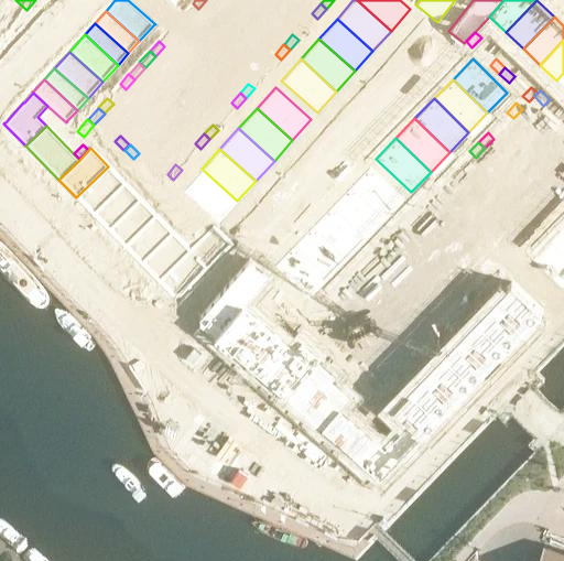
[(370,164),(350,185),(384,218),(404,198),(370,164)]
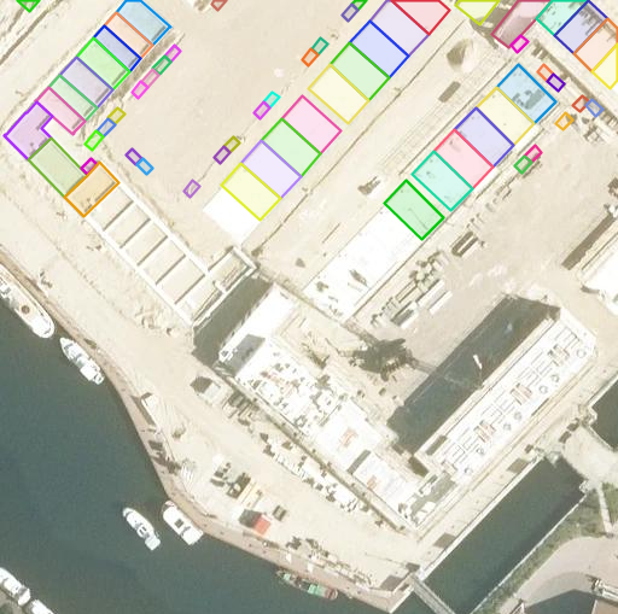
[(118,182),(83,216),(101,234),(136,200),(118,182)]
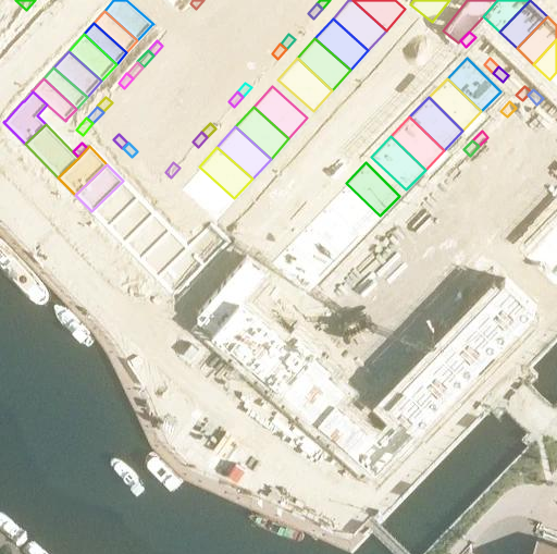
[(199,167),(181,187),(215,220),(234,198),(199,167)]
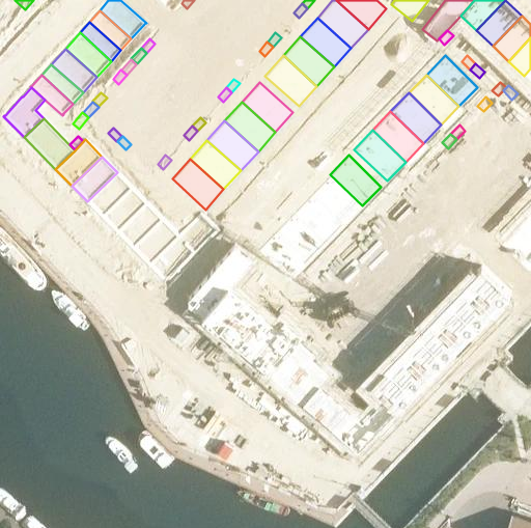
[(141,161),(136,167),(145,174),(150,169),(141,161)]
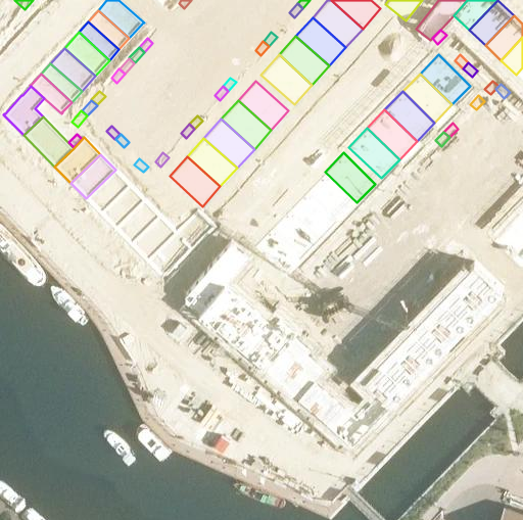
[(417,159),(409,169),(414,174),(423,164),(417,159)]
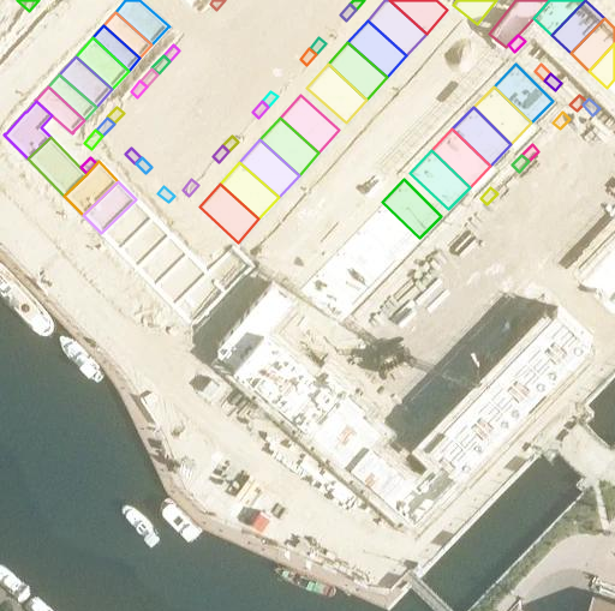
[(174,196),(168,203),(178,211),(184,205),(174,196)]
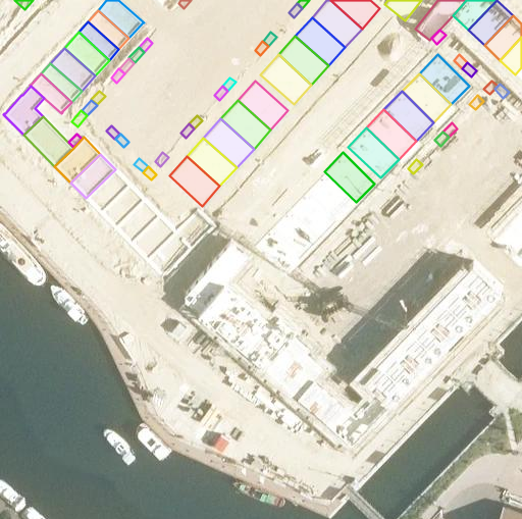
[(413,173),(408,168),(399,176),(405,182),(413,173)]
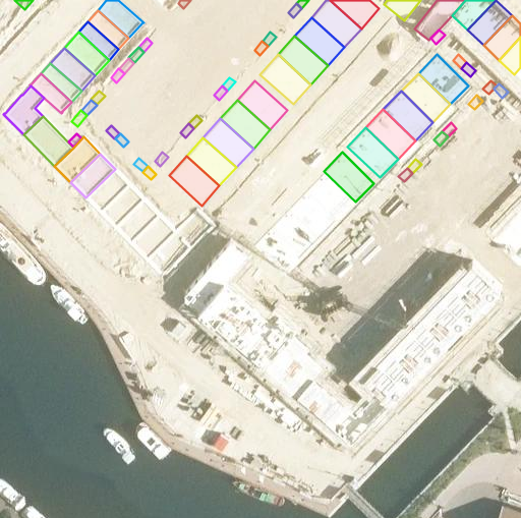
[(115,169),(85,197),(100,213),(129,184),(115,169)]
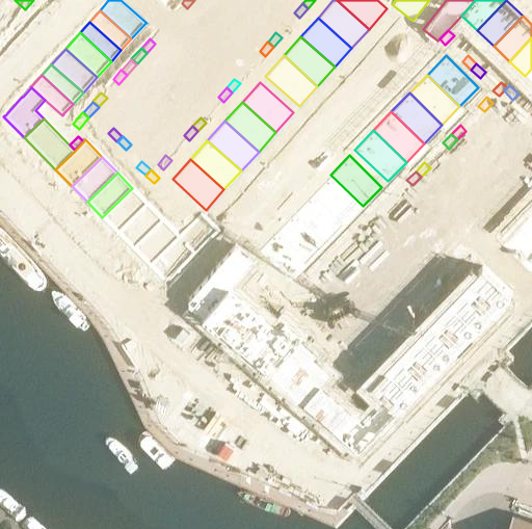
[(330,175),(312,193),(345,225),(363,206),(330,175)]
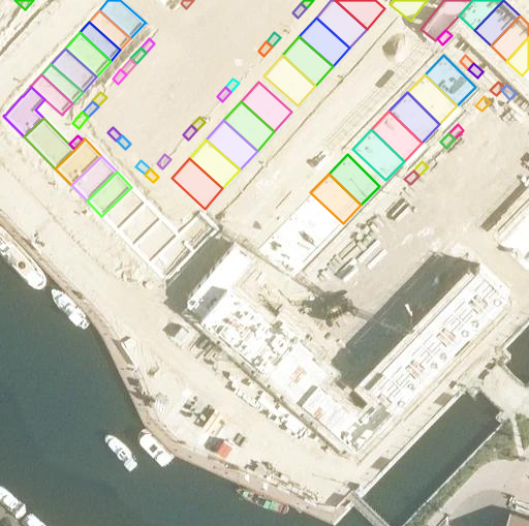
[(515,194),(520,199),(528,190),(523,185),(515,194)]
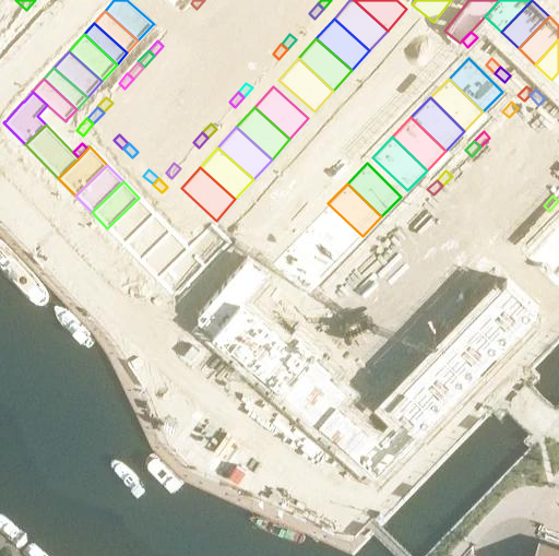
[(139,198),(107,228),(122,245),(155,213),(139,198)]
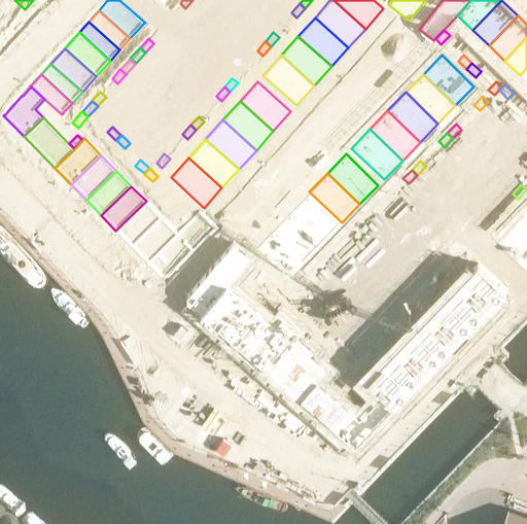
[(172,188),(167,195),(176,203),(181,197),(172,188)]
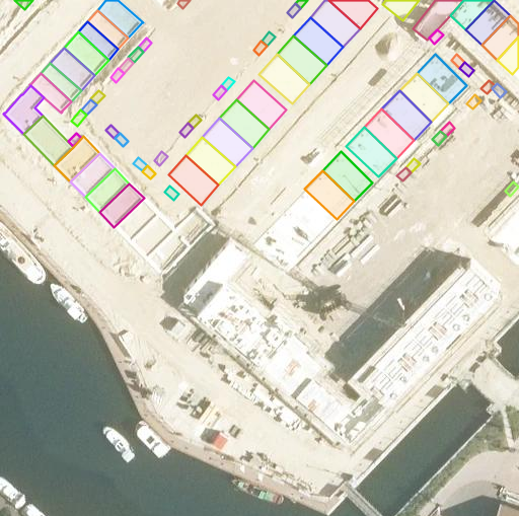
[(304,189),(287,207),(319,237),(337,219),(304,189)]
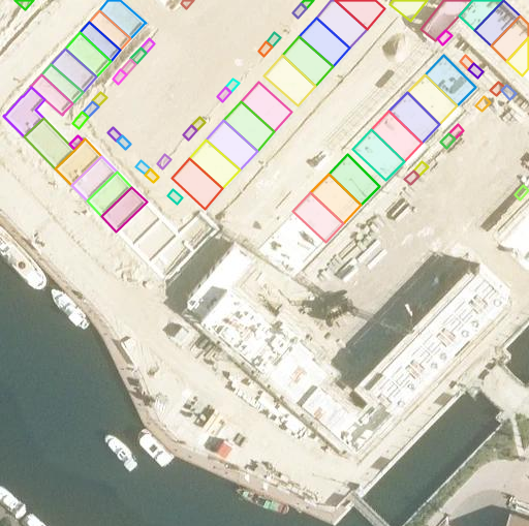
[(520,199),(515,194),(505,203),(511,208),(520,199)]
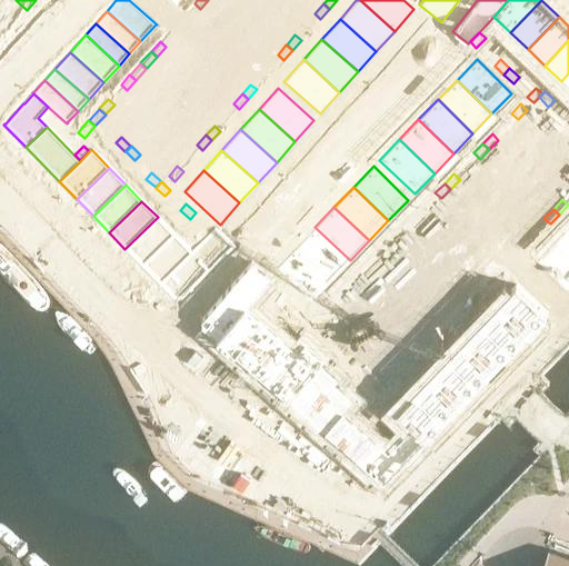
[(196,212),(190,219),(200,228),(206,221),(196,212)]
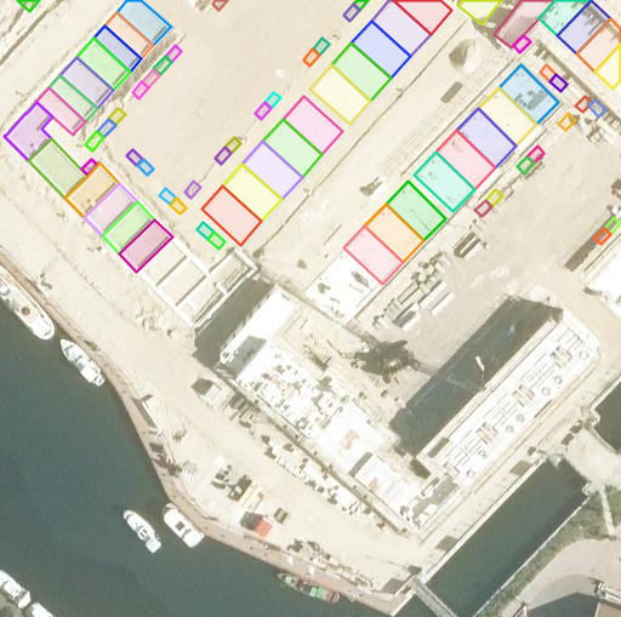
[(172,236),(136,272),(155,290),(191,256),(172,236)]
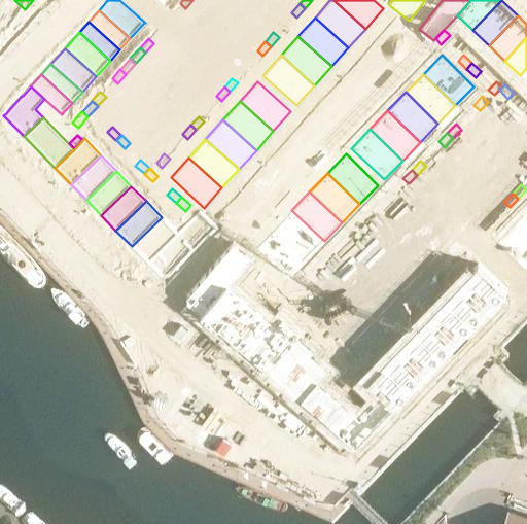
[(378,205),(369,213),(375,219),(383,210),(378,205)]
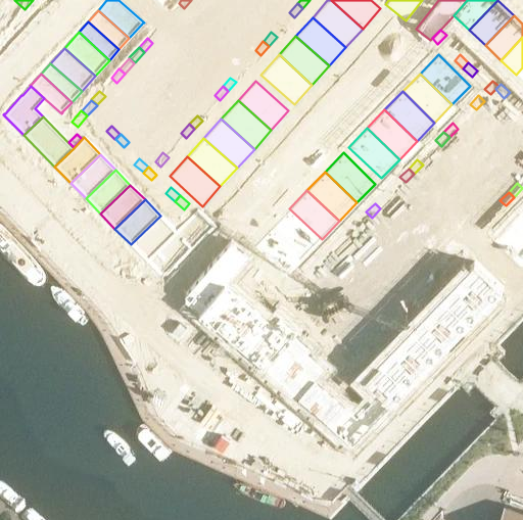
[(522,206),(508,222),(522,236),(522,206)]
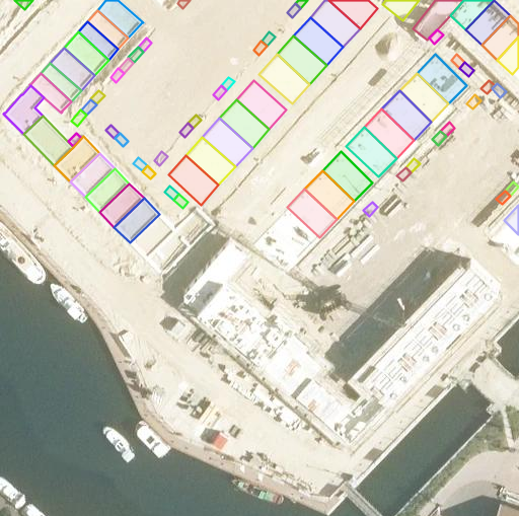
[(287,207),(270,225),(302,255),(319,237),(287,207)]
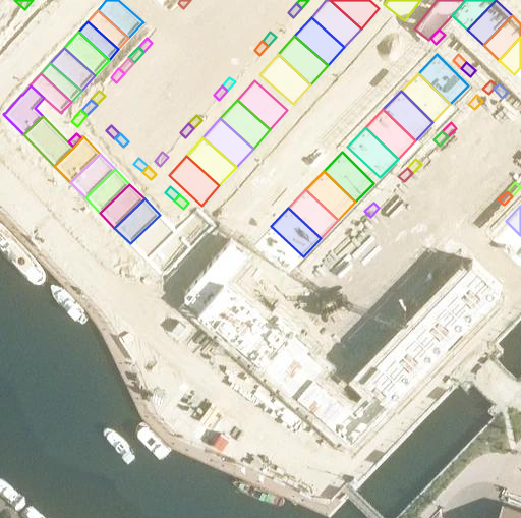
[(175,230),(146,260),(159,273),(166,273),(214,226),(215,225),(196,209),(195,210),(196,210),(175,230)]
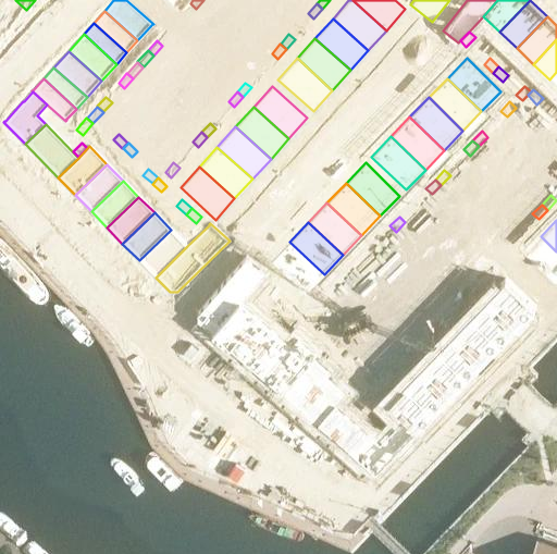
[(387,241),(396,232),(390,225),(381,235),(387,241)]
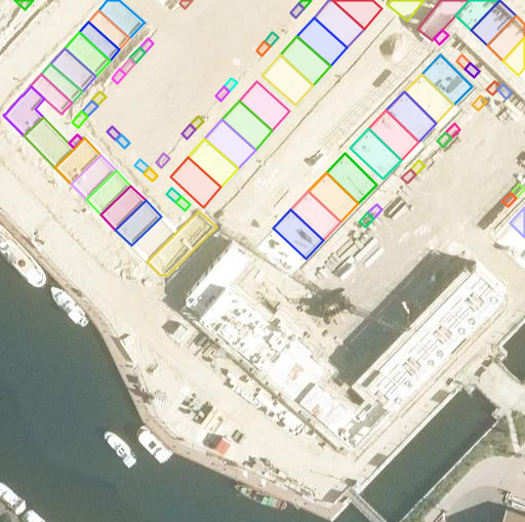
[(493,221),(488,215),(480,224),(485,230),(493,221)]
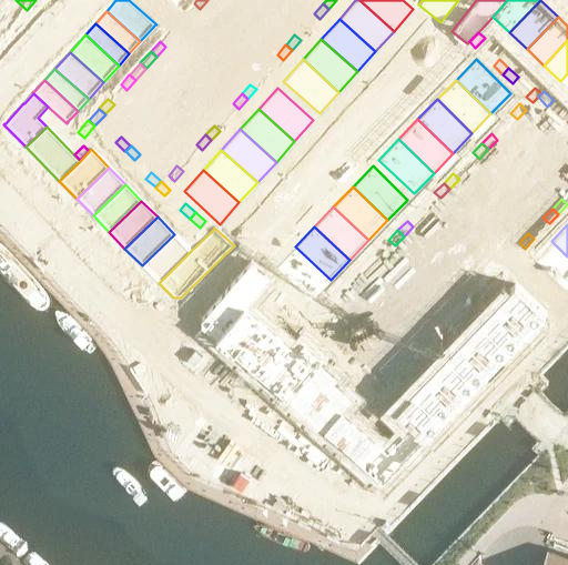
[(174,234),(142,265),(159,283),(191,251),(174,234)]
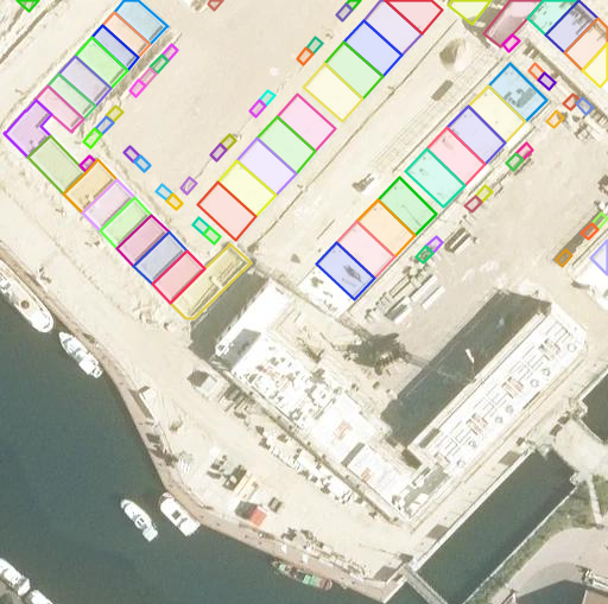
[(572,275),(571,277),(607,311),(607,310),(607,309),(607,310),(607,309),(607,274),(590,258),(574,275),(572,275)]
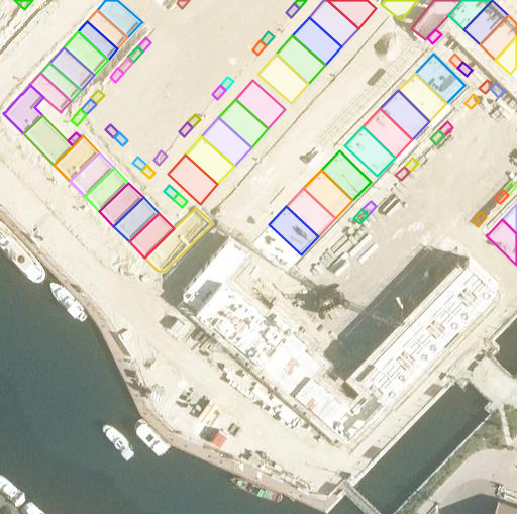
[(269,224),(250,242),(283,274),(301,254),(269,224)]
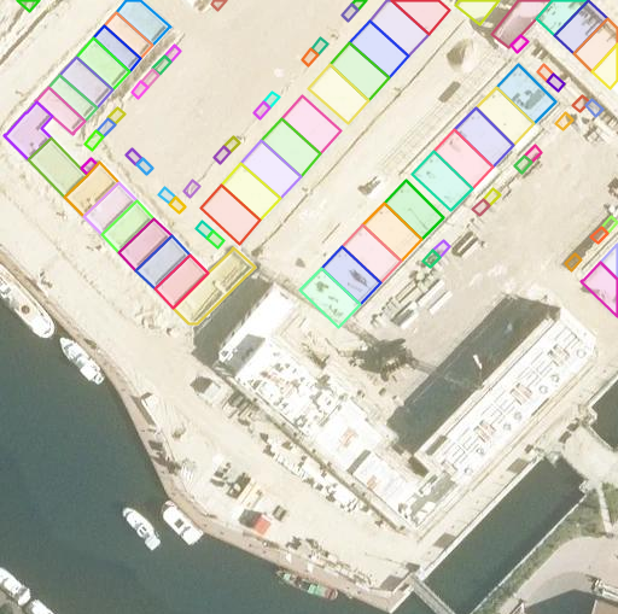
[(227,332),(217,343),(219,351),(235,366),(267,329),(296,297),(273,279),(272,280),(272,281),(229,329),(227,328),(226,331),(227,332)]
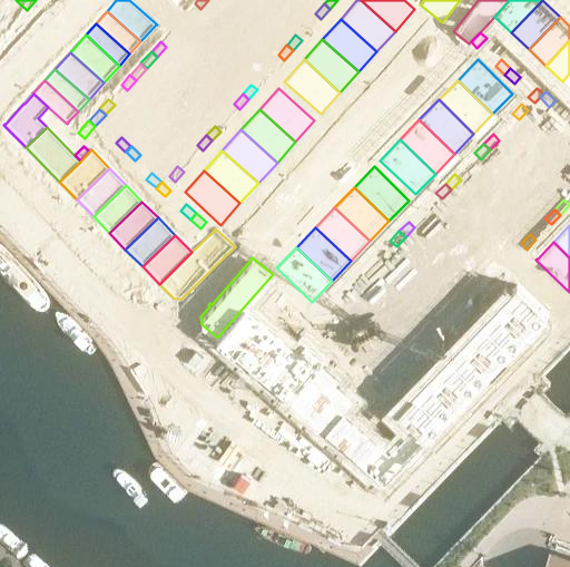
[(361,271),(366,276),(376,267),(370,262),(361,271)]
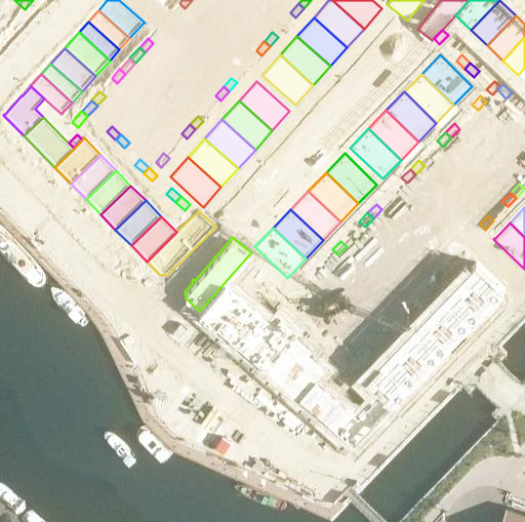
[(466,250),(459,244),(451,253),(457,258),(466,250)]
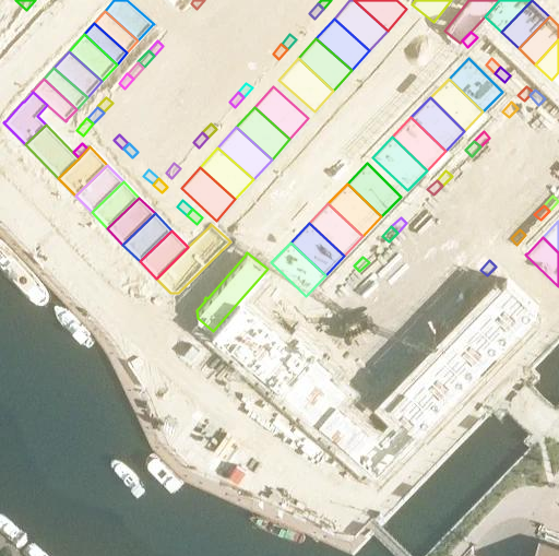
[(345,274),(351,281),(359,271),(354,265),(345,274)]
